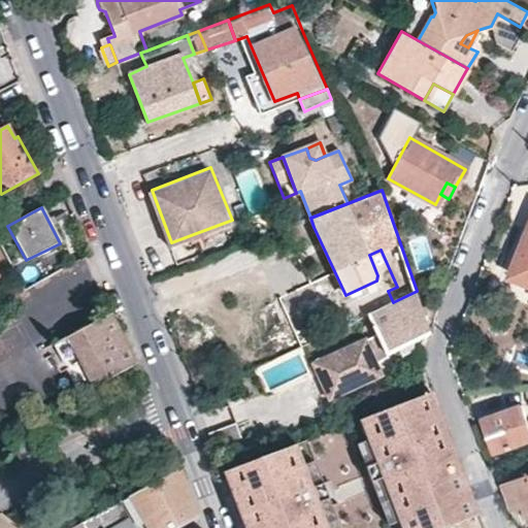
[(314,227),(310,218),(292,226),(295,234),(314,227)]
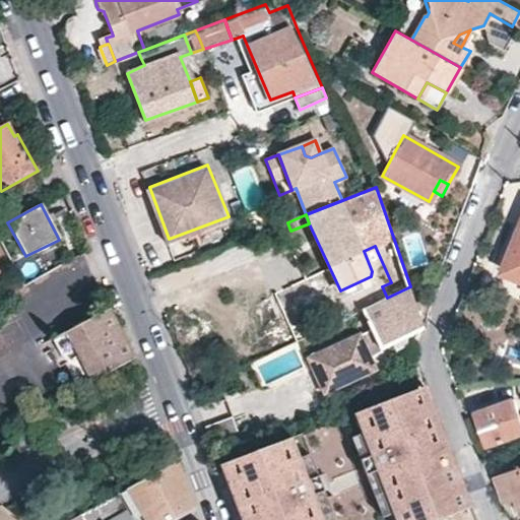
[(519,234),(505,272),(519,277),(519,234)]
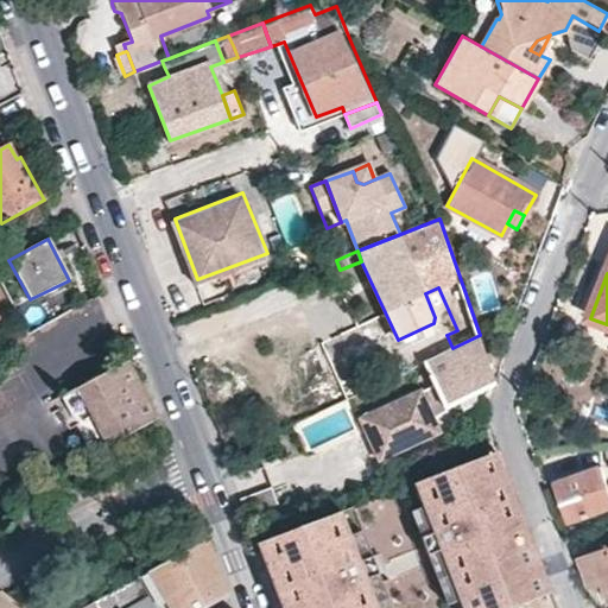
[(377,461),(438,434),(428,411),(445,403),(447,407),(493,386),(494,381),(480,335),(453,348),(424,362),(435,386),(419,393),(418,391),(356,419),(377,461)]
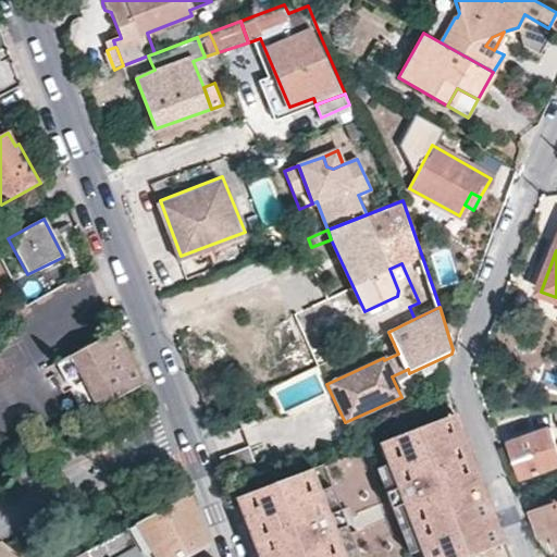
[(144,384),(115,331),(41,370),(54,397),(69,390),(84,417),(144,384)]
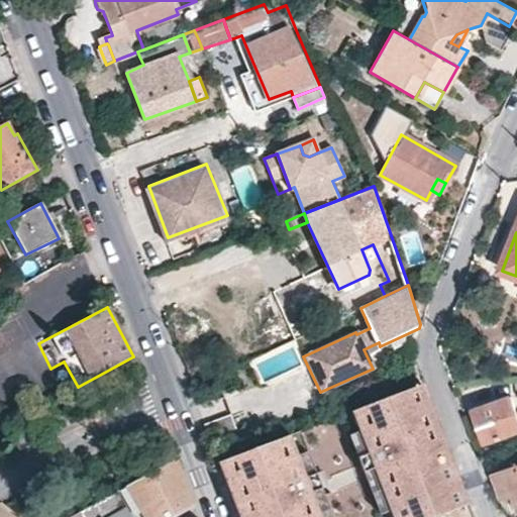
[(408,380),(419,376),(414,357),(402,364),(408,380)]
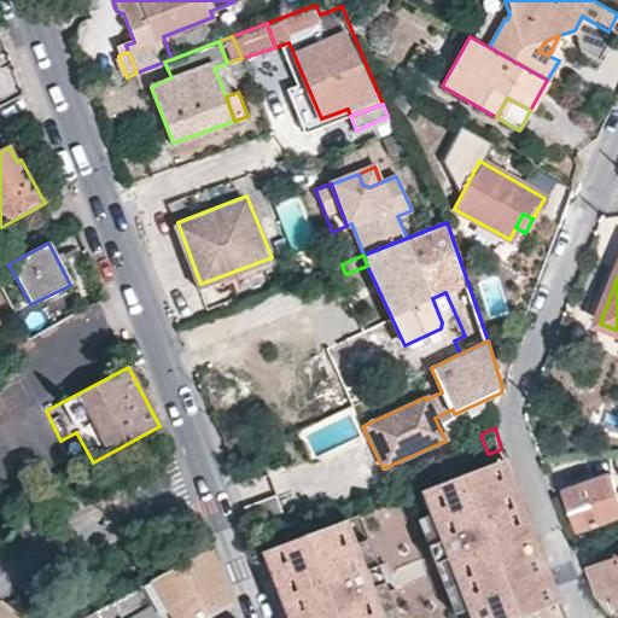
[(503,456),(426,487),(445,542),(432,548),(437,564),(452,558),(462,589),(534,561),(531,557),(538,554),(530,532),(524,535),(505,482),(512,478),(503,456)]
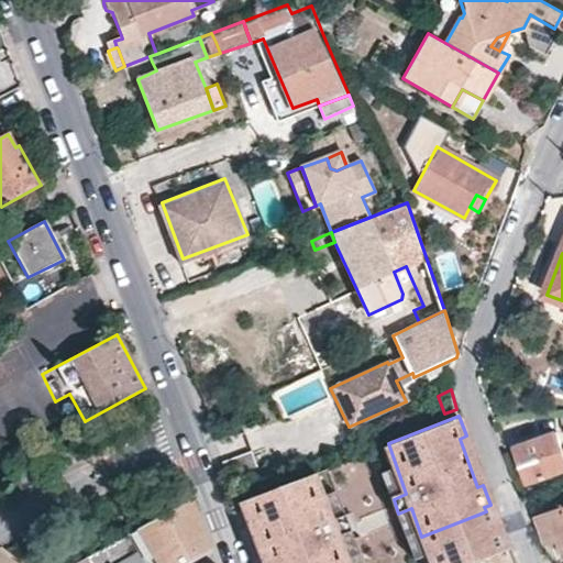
[(521,463),(529,482),(562,467),(562,446),(558,431),(521,444),(528,460),(521,463)]
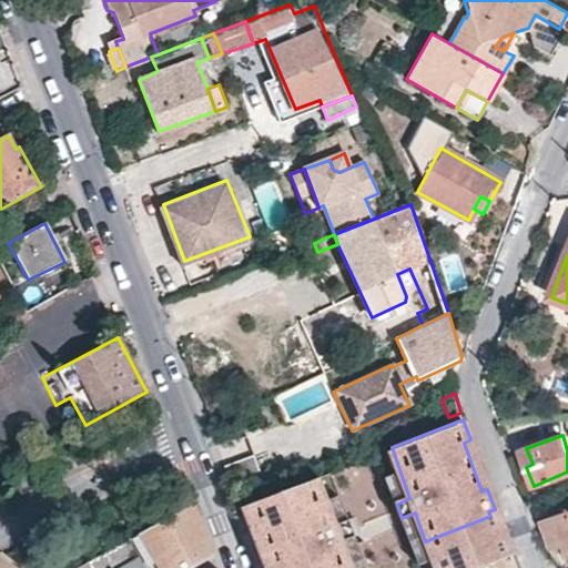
[(487,489),(470,439),(464,443),(482,492),(487,489)]
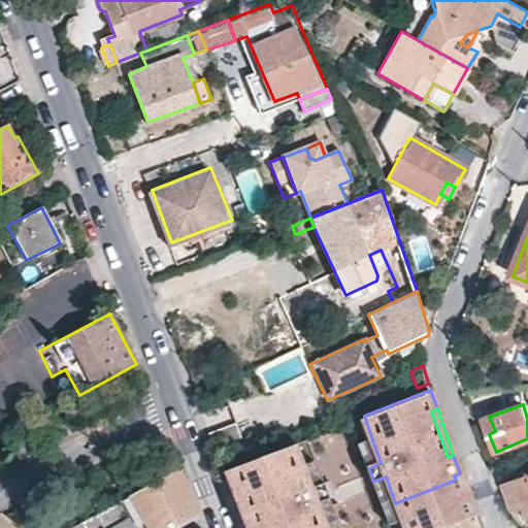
[(381,463),(364,416),(352,421),(369,468),(381,463)]
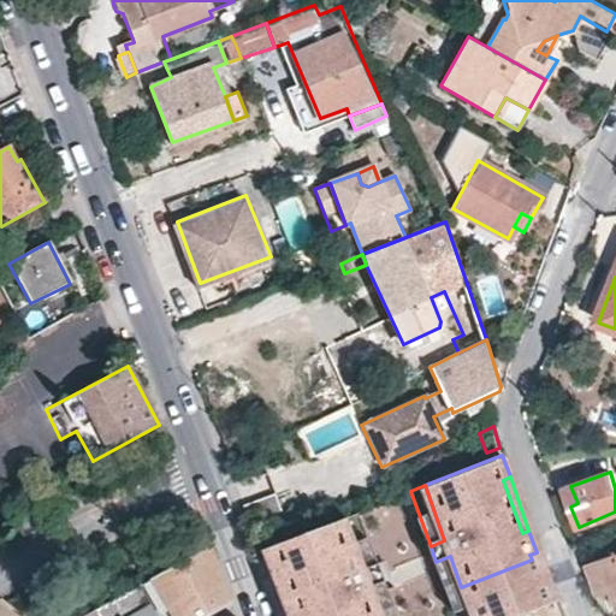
[(570,507),(578,503),(570,486),(564,489),(570,507)]
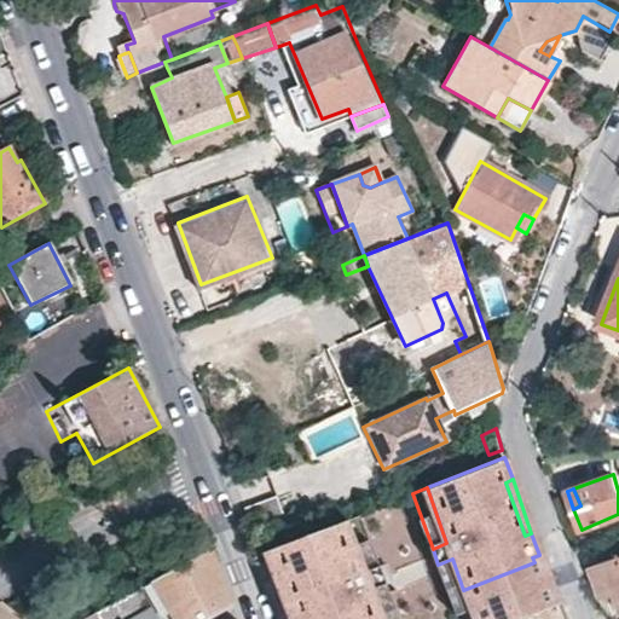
[(246,508),(253,528),(282,516),(275,497),(246,508)]
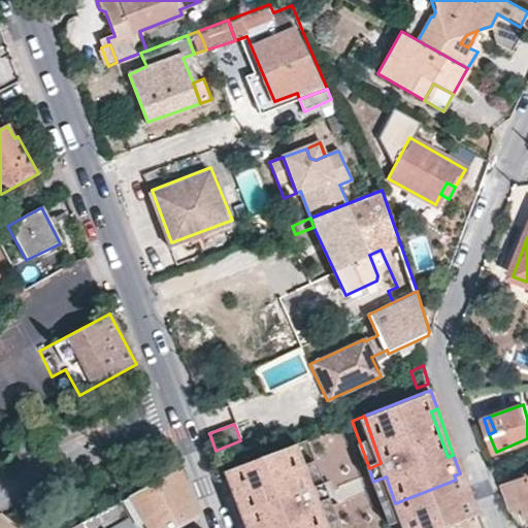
[(308,437),(297,441),(315,488),(327,484),(308,437)]
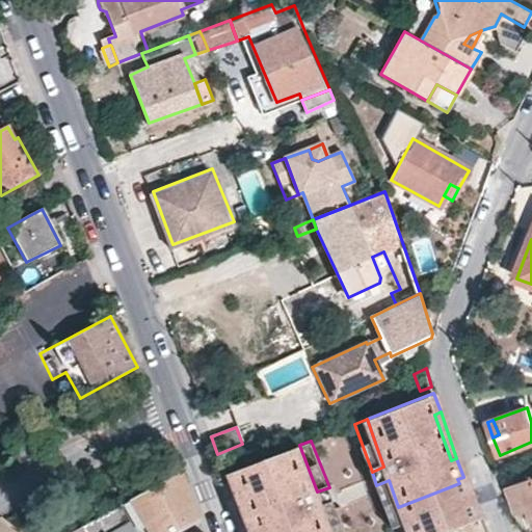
[(330,531),(321,504),(334,500),(329,487),(317,491),(299,445),(224,473),(247,531),(330,531)]
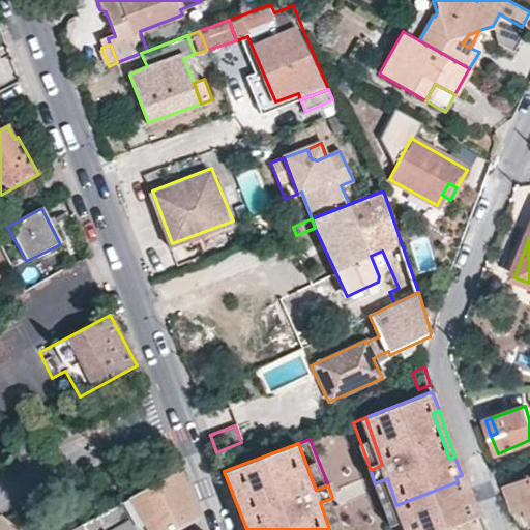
[(102,529),(138,511),(148,529),(181,529),(199,521),(179,469),(72,529),(102,529)]
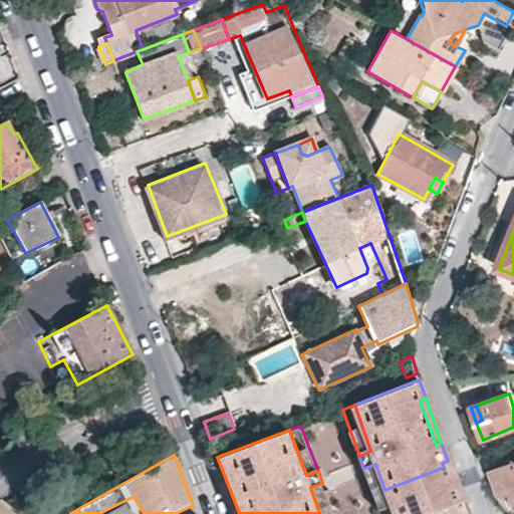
[(513,462),(492,471),(500,494),(511,489),(513,497),(513,462)]
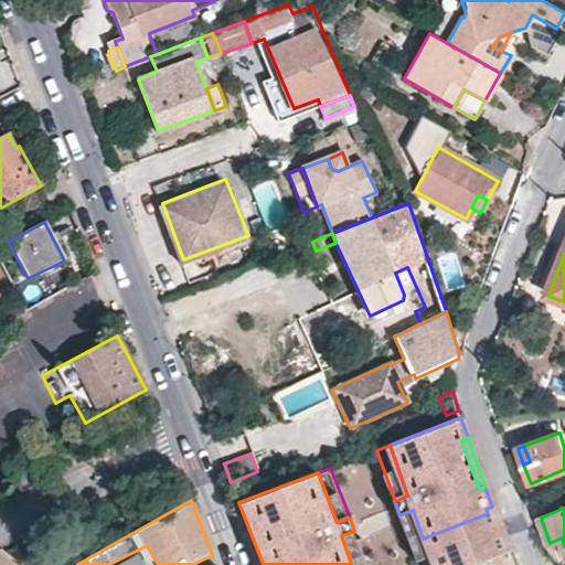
[(400,515),(409,543),(423,539),(413,510),(400,515)]
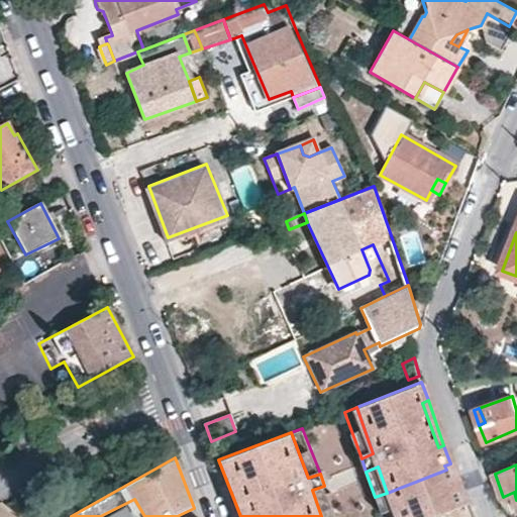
[(452,468),(446,470),(452,489),(439,494),(446,512),(466,505),(467,505),(452,468)]
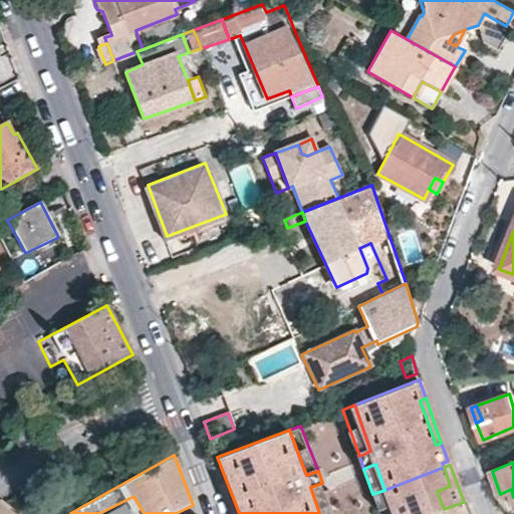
[(444,467),(384,490),(394,513),(434,513),(436,513),(437,511),(444,509),(437,491),(450,486),(444,467)]
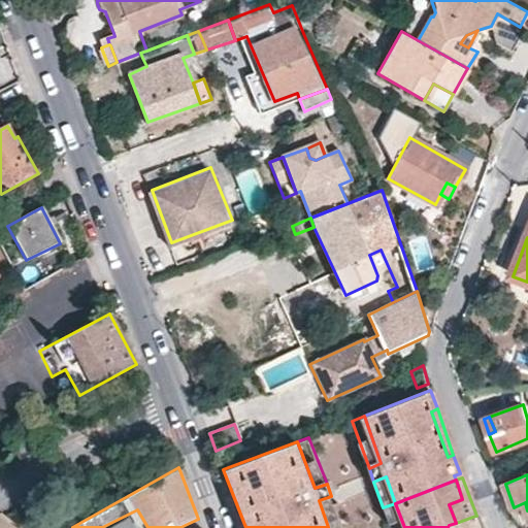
[(328,527),(330,527),(341,524),(331,496),(319,500),(328,527)]
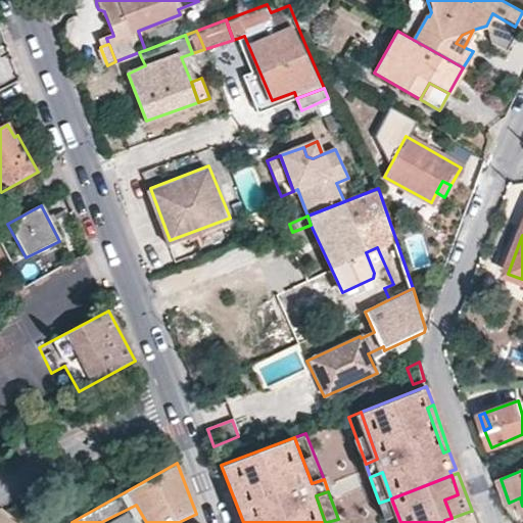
[(400,522),(391,498),(379,503),(386,522),(400,522)]
